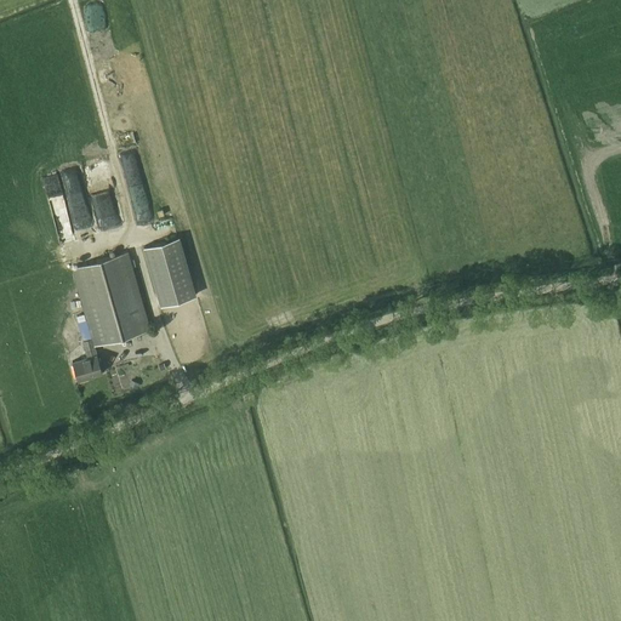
[(104,232),(121,227),(103,159),(85,164),(104,232)]
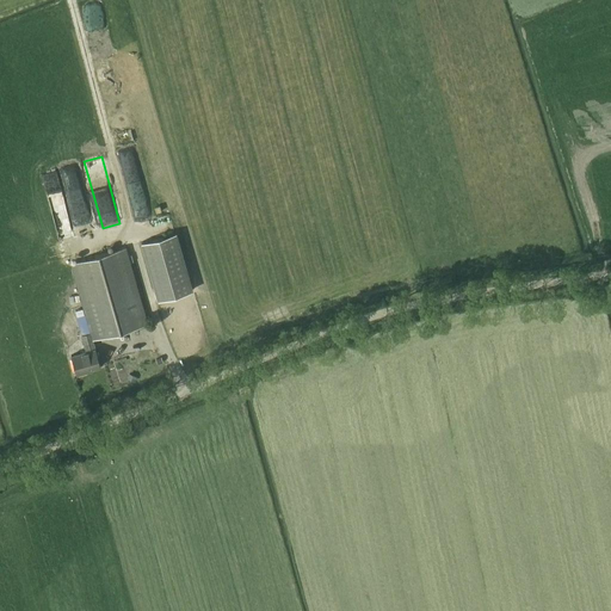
[(72,207),(85,203),(74,164),(60,167),(72,207)]
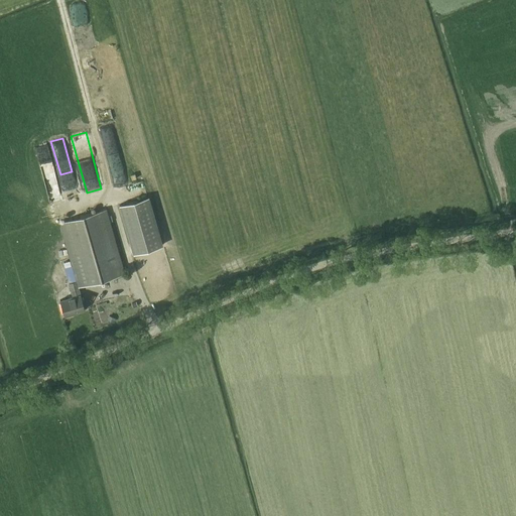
[(40,158),(50,202),(62,200),(52,156),(40,158)]
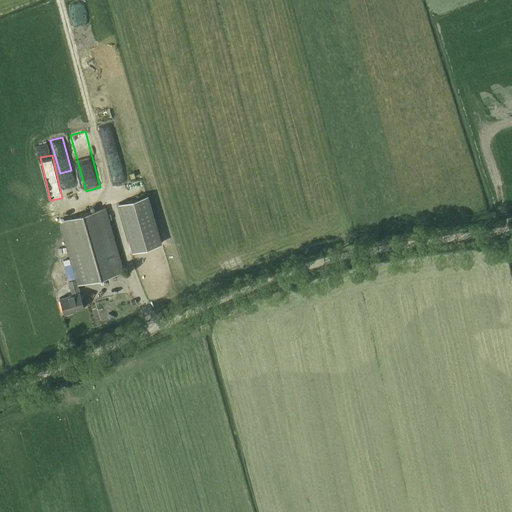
[(118,203),(132,251),(161,243),(147,195),(118,203)]
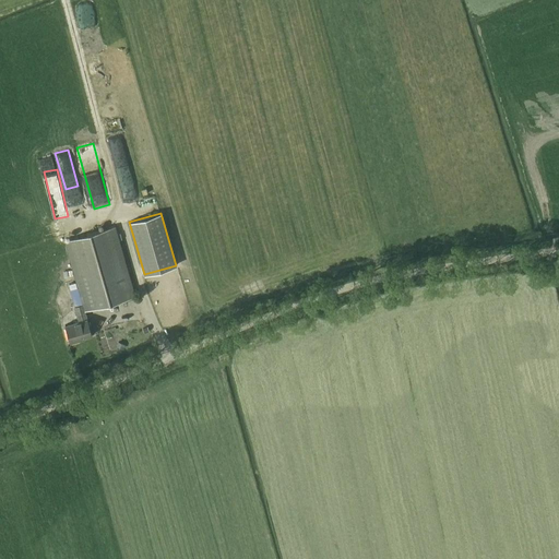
[(115,226),(64,241),(82,305),(74,307),(79,322),(64,325),(70,343),(80,341),(80,339),(92,335),(87,319),(85,311),(135,297),(115,226)]
